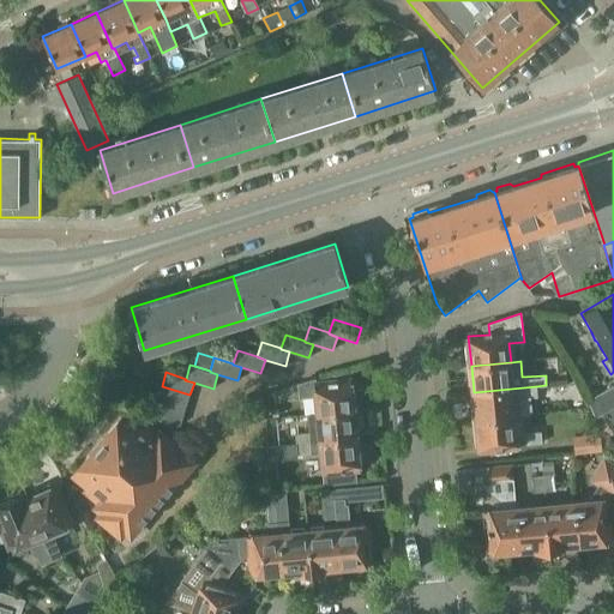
[(315,385),(315,378),(298,383),(298,384),(287,386),(288,398),(300,397),(300,398),(317,396),(319,415),(355,410),(359,410),(357,395),(353,395),(351,381),(315,385)]
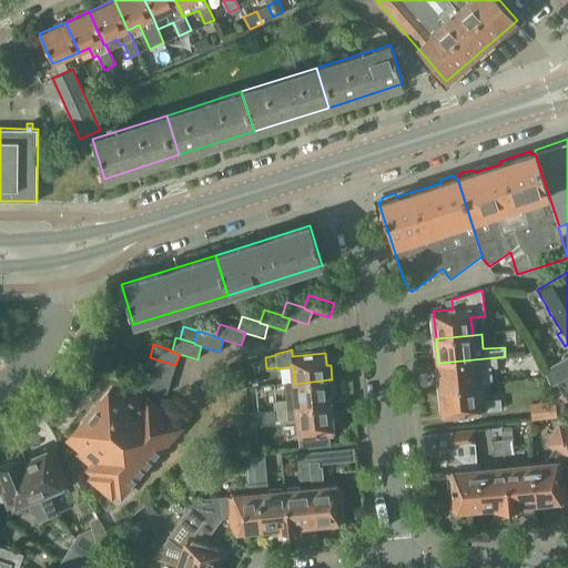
[(150,357),(145,369),(172,378),(175,365),(150,357)]
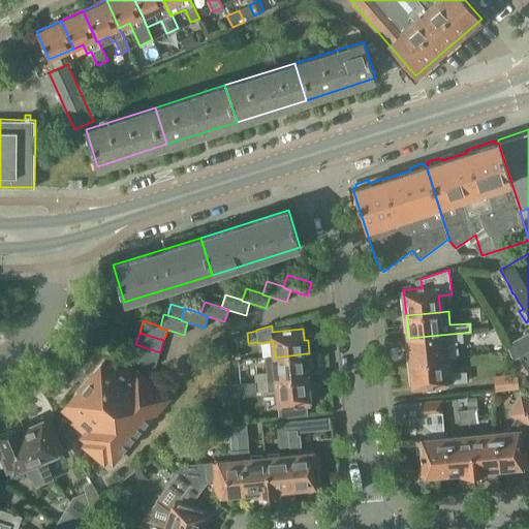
[(463,342),(462,333),(408,338),(411,363),(444,360),(444,359),(459,356),(458,342),(463,342)]
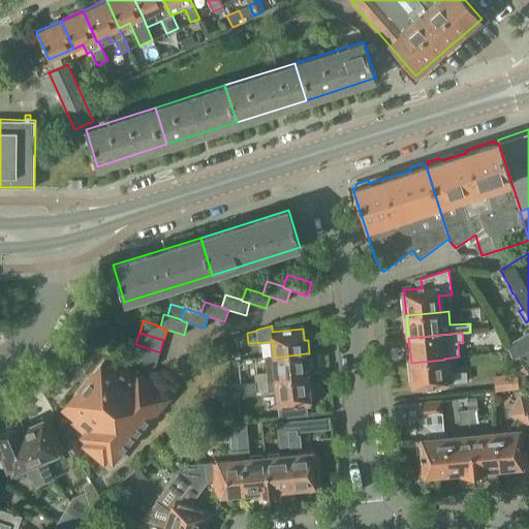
[(160,352),(135,344),(132,355),(155,366),(160,352)]
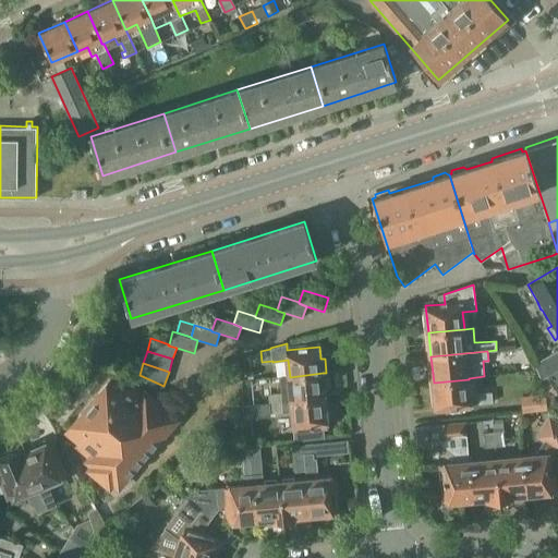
[(326,373),(323,373),(290,377),(291,393),(281,395),(281,393),(269,395),(270,404),(325,399),(324,388),(327,388),(326,373)]
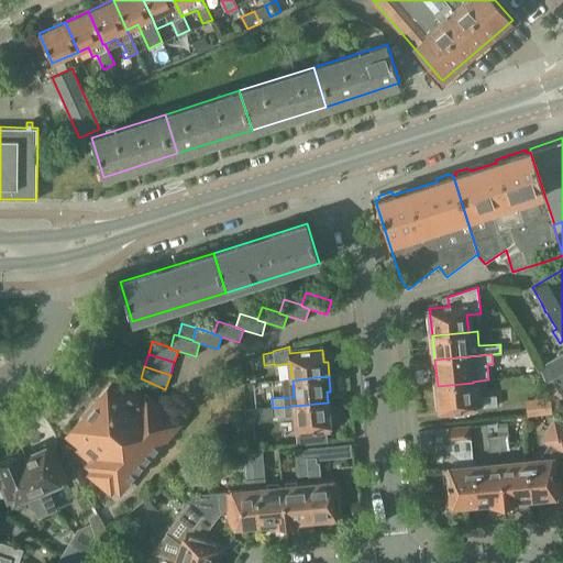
[(129,395),(112,382),(69,433),(83,444),(78,450),(91,461),(88,464),(94,468),(89,473),(111,492),(114,487),(120,492),(179,422),(146,395),(143,399),(132,390),(129,395)]
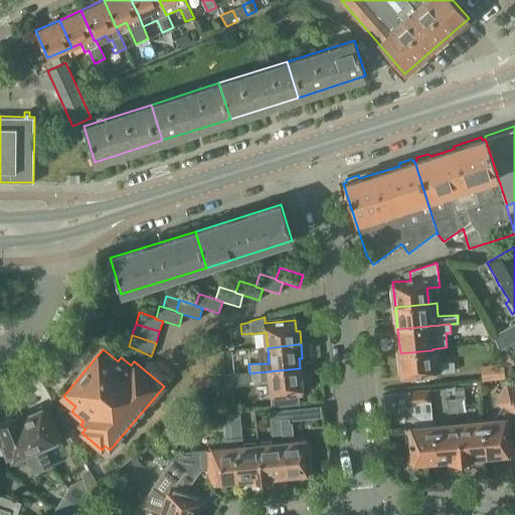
[(433,350),(400,353),(402,377),(455,372),(454,362),(435,364),(433,350)]
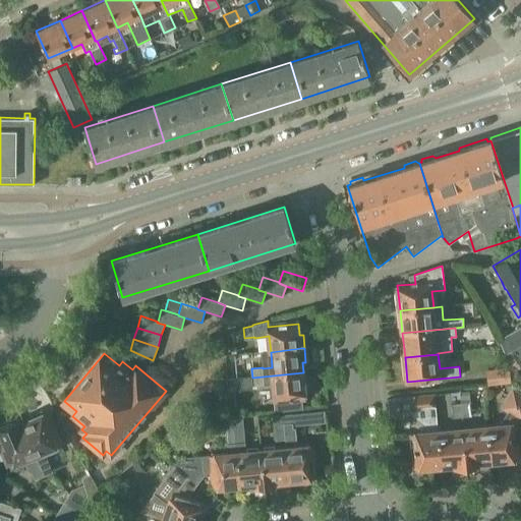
[(514,369),(509,369),(509,367),(486,370),(487,386),(511,383),(511,381),(518,380),(514,369)]
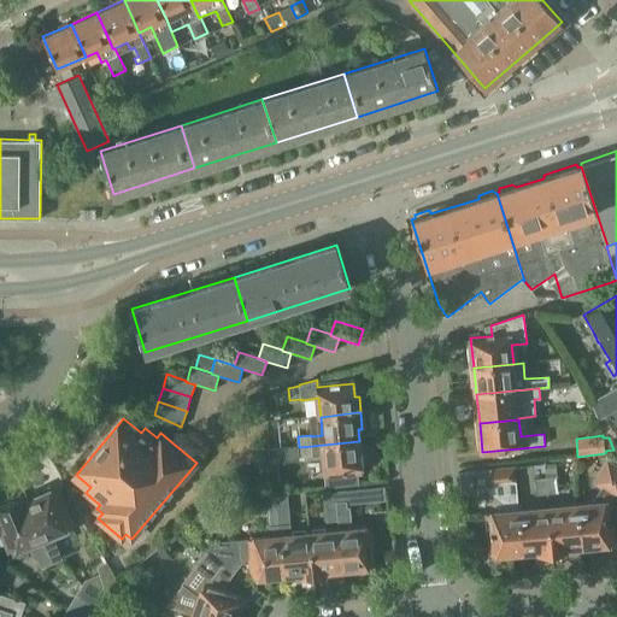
[(360,453),(359,441),(299,447),(300,458),(324,456),(327,487),(359,483),(358,471),(363,470),(362,466),(366,466),(365,453),(360,453)]
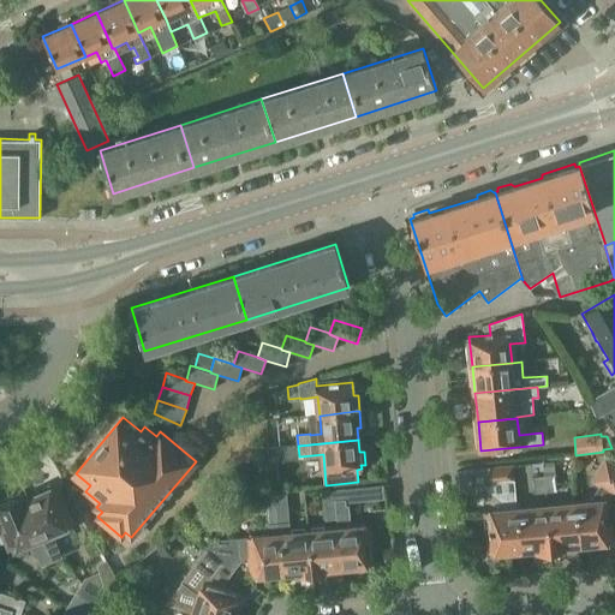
[(589,503),(577,505),(580,547),(585,545),(585,543),(610,541),(608,523),(613,523),(611,508),(607,508),(607,502),(605,502),(611,491),(614,493),(614,466),(607,461),(595,481),(601,484),(589,503)]
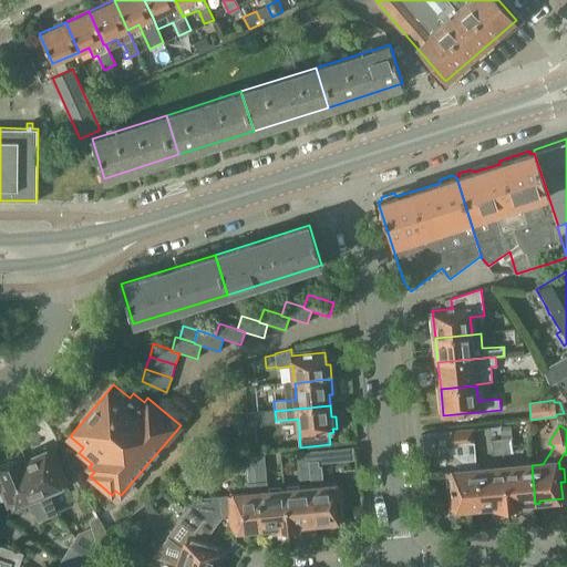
[(451,477),(447,478),(449,492),(451,491),(453,509),(454,509),(454,512),(470,511),(468,507),(476,507),(476,508),(481,508),(477,470),(476,470),(473,443),(475,443),(473,428),(451,430),(453,444),(450,451),(466,465),(467,471),(451,472),(451,477)]
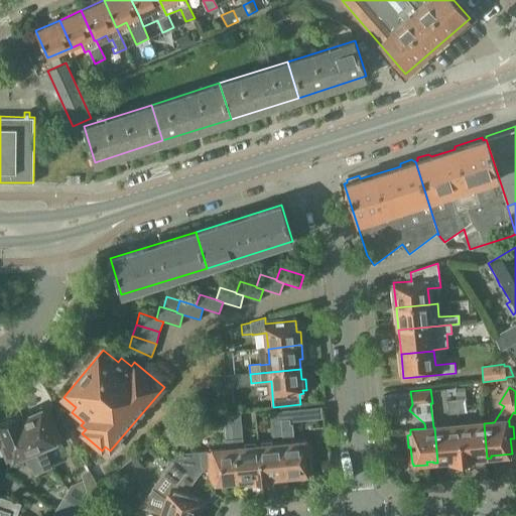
[(385,413),(394,412),(392,394),(384,395),(385,413)]
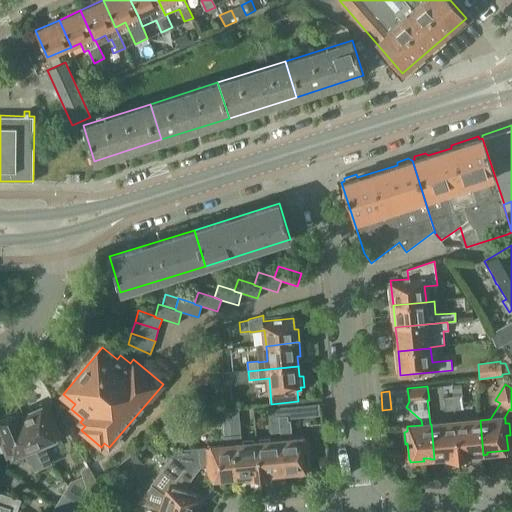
[(443,396),(445,410),(454,409),(453,395),(443,396)]
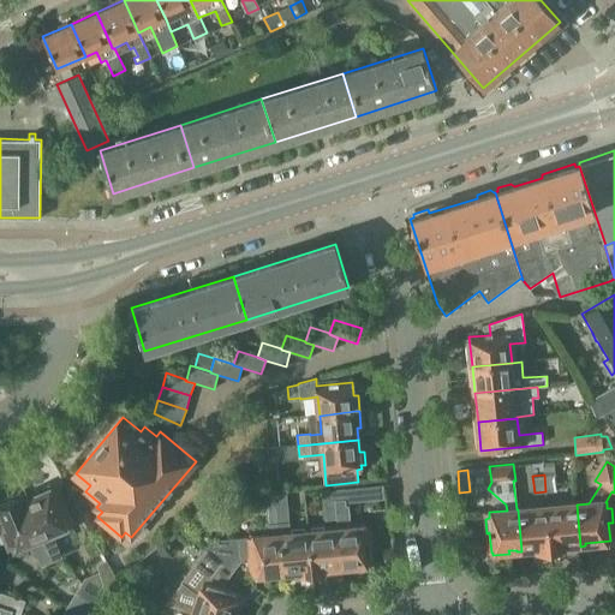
[(555,475),(544,475),(545,491),(556,490),(555,475)]
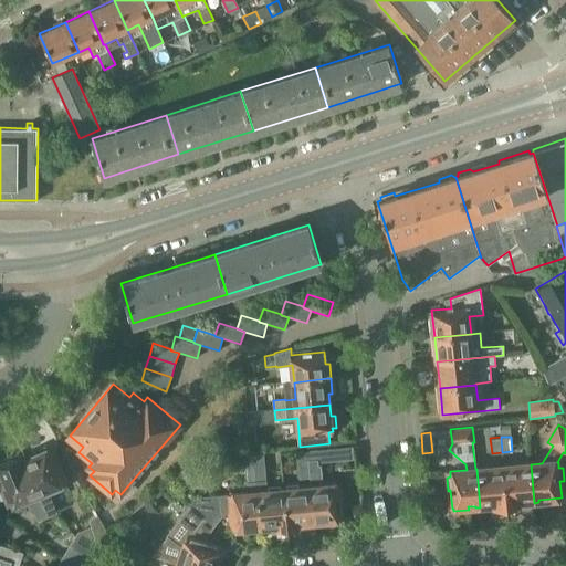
[(49,447),(22,457),(42,505),(43,504),(49,516),(58,512),(53,503),(67,496),(64,489),(66,488),(49,447)]
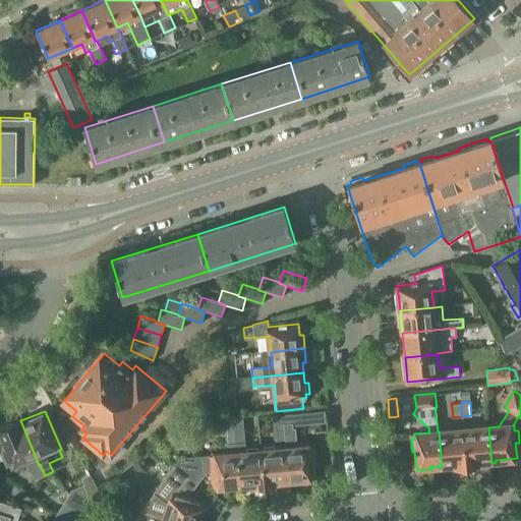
[(282,422),(284,440),(284,448),(288,480),(313,478),(310,445),(294,447),(292,414),(273,415),(274,423),(282,422)]
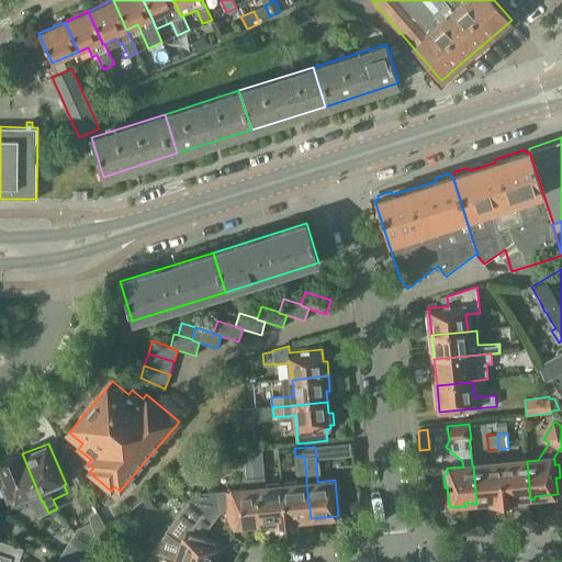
[(42,502),(22,453),(21,450),(0,459),(0,490),(2,496),(6,495),(9,503),(26,495),(33,510),(34,509),(37,517),(48,513),(43,501),(42,502)]
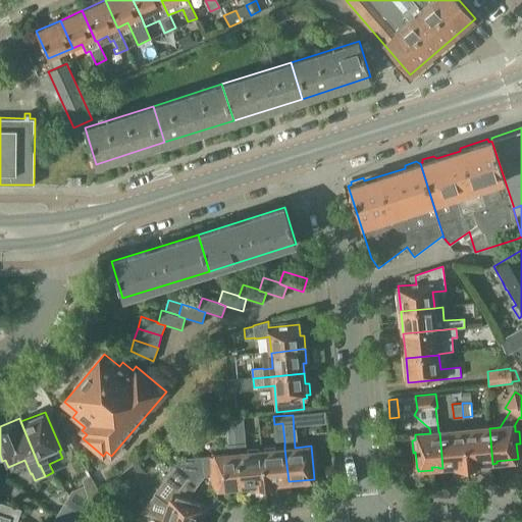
[(282,423),(274,424),(276,441),(284,440),(282,423)]
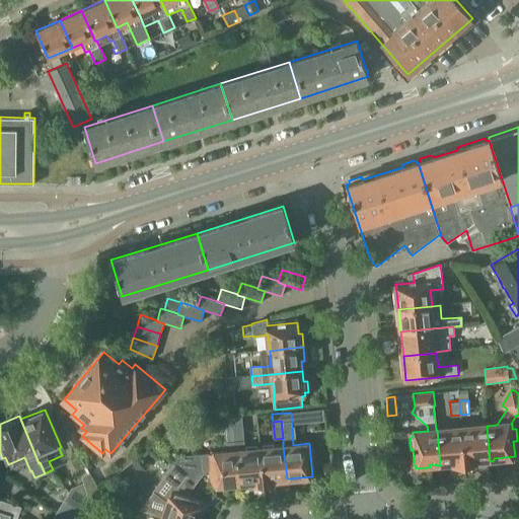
[(233,426),(235,442),(244,441),(242,425),(233,426)]
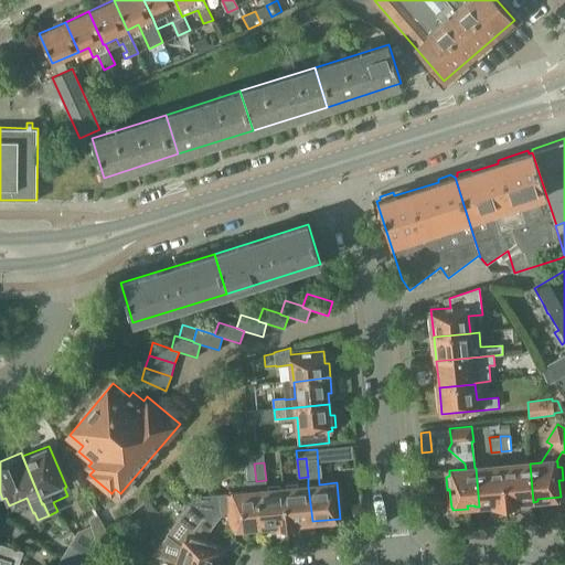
[(198,497),(191,505),(214,526),(224,512),(232,512),(233,529),(260,526),(257,490),(256,481),(254,464),(244,465),(246,491),(230,492),(230,494),(198,497)]
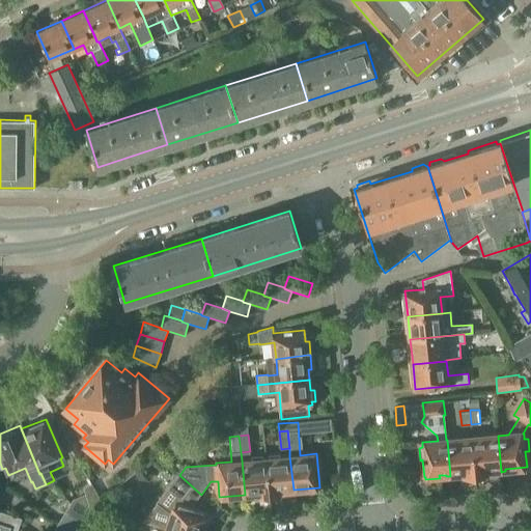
[(498,436),(472,438),(476,476),(492,474),(491,471),(497,470),(497,472),(501,472),(498,436)]
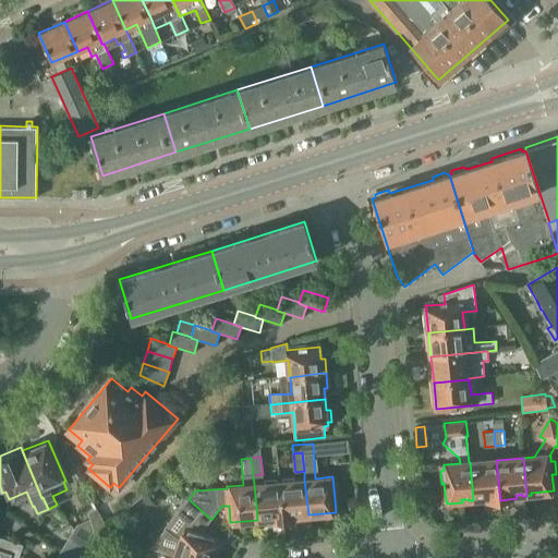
[(496,460),(470,462),(473,500),(477,500),(477,498),(483,498),(483,501),(500,500),(496,460)]
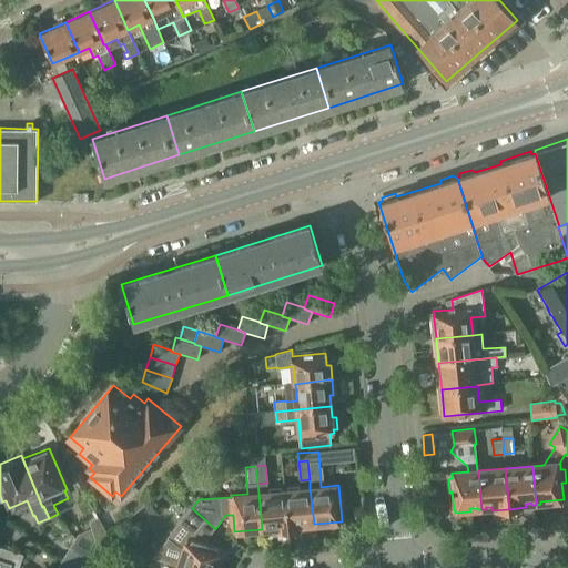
[(274,533),(288,531),(285,490),(267,492),(267,483),(257,484),(259,493),(262,529),(274,528),(274,533)]
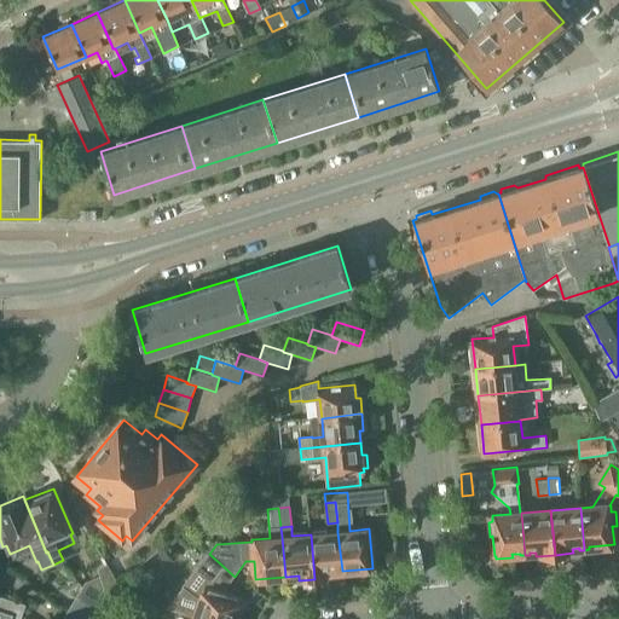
[(337,532),(311,534),(314,579),(333,578),(331,572),(342,571),(337,532)]
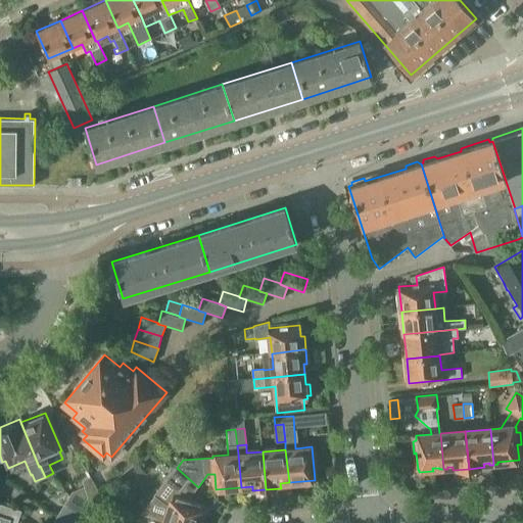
[(189,501),(198,487),(177,468),(156,496),(141,513),(167,521),(174,522),(202,522),(204,518),(202,517),(205,506),(189,501)]
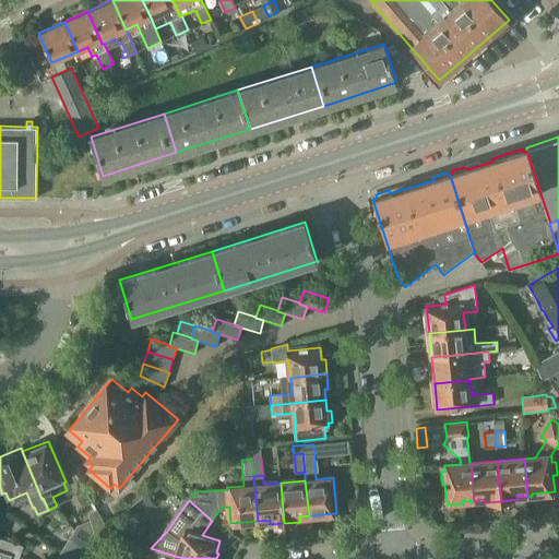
[(107,503),(98,508),(106,520),(114,514),(107,503)]
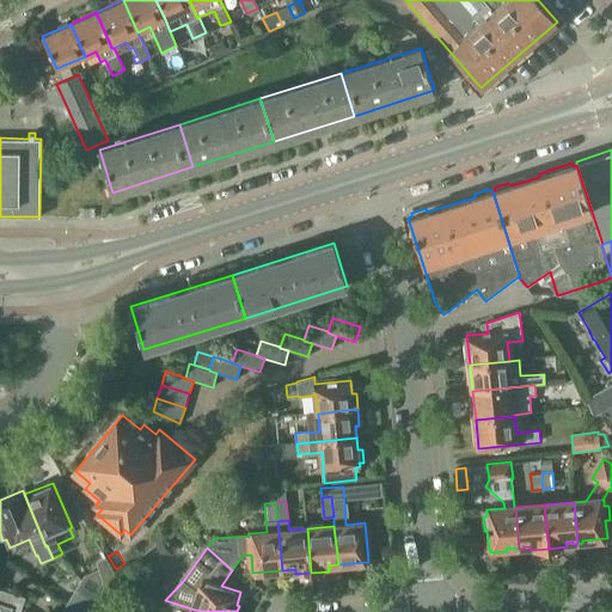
[(110,579),(102,560),(93,564),(97,569),(84,575),(75,589),(99,604),(104,587),(103,583),(110,579)]
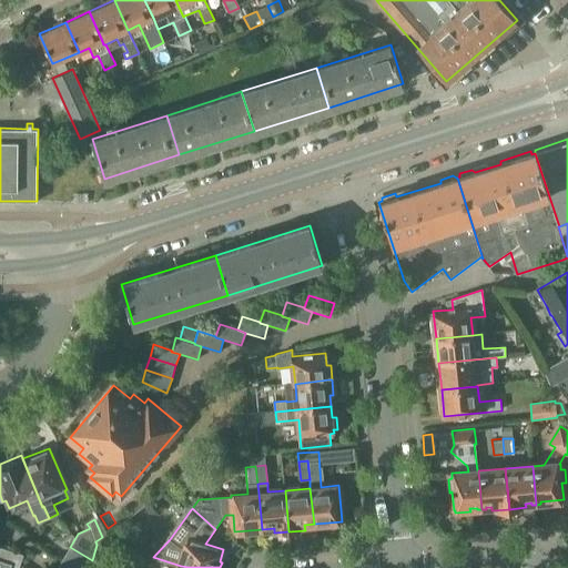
[(109,535),(117,545),(124,538),(117,529),(109,535)]
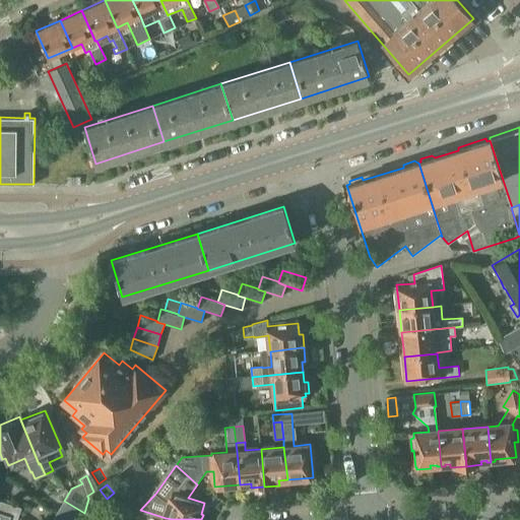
[(0,511),(6,514),(9,504),(0,501),(0,511)]
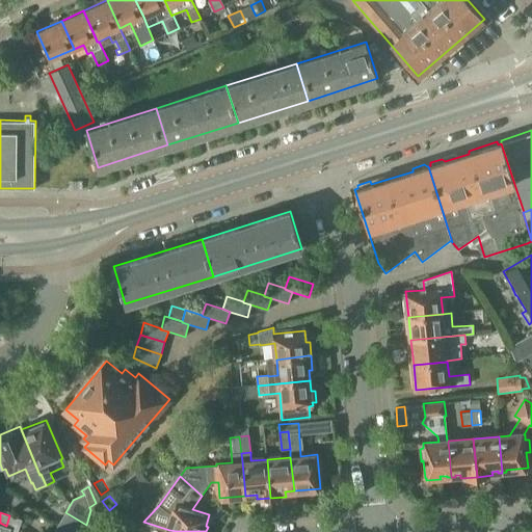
[(83,531),(86,525),(65,512),(59,522),(75,531),(83,531)]
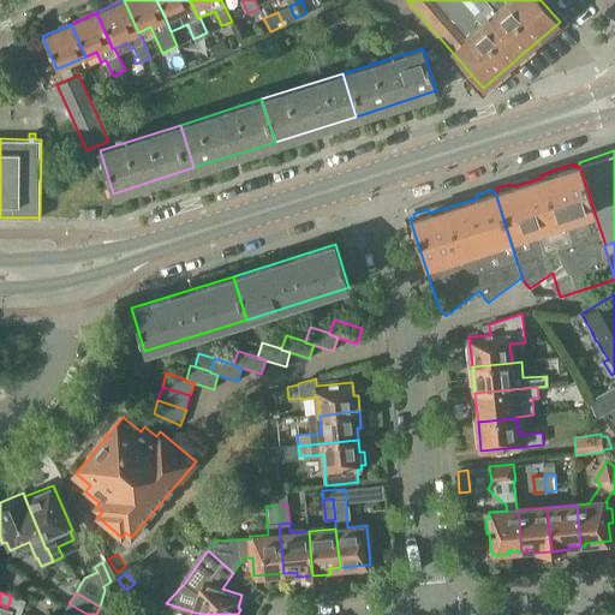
[(0,614),(10,614),(12,609),(21,611),(24,601),(11,596),(7,608),(0,604),(0,614)]
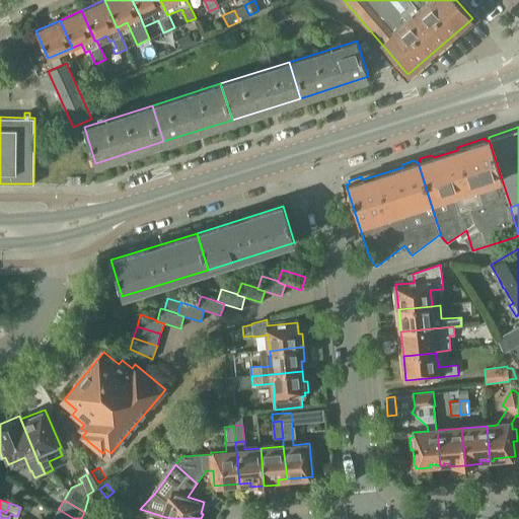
[(73,518),(58,509),(51,518),(73,518)]
